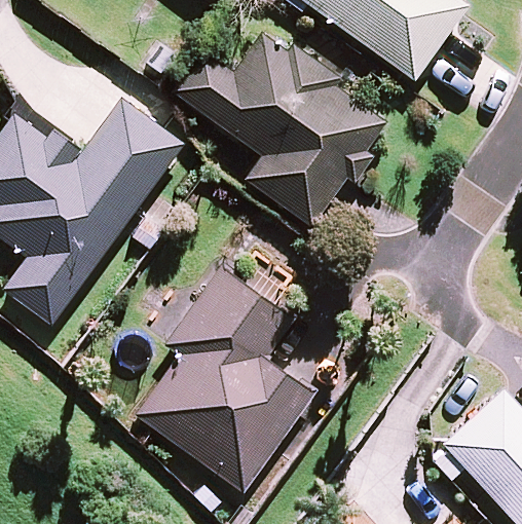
[(303,0),(414,81),(468,8),(456,0),(303,0)]
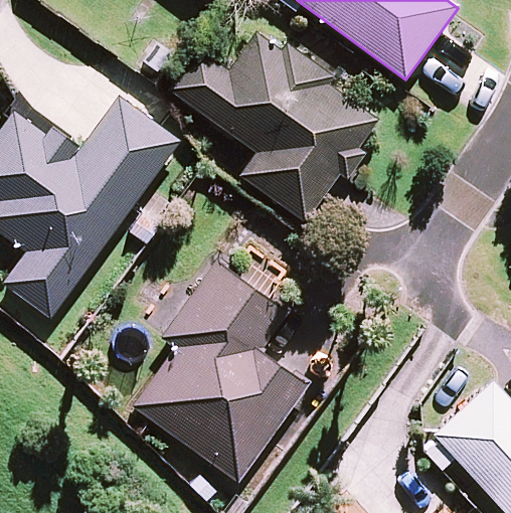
[(290,57),(256,32),(226,72),(198,52),(171,91),(257,154),(240,176),(305,222),(377,123),(322,82),(327,74),(295,51),(290,57)]
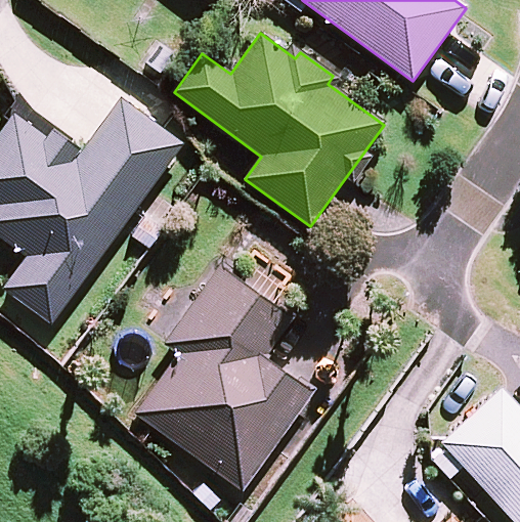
[(181,142),(121,100),(78,162),(13,116),(0,134),(0,236),(27,255),(2,289),(51,323),(181,142)]
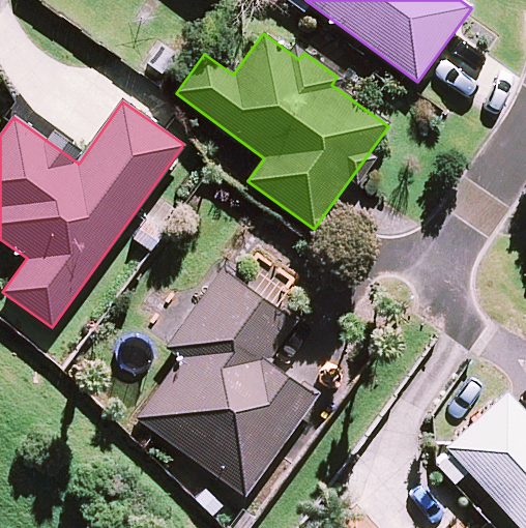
[(291,320),(220,271),(194,310),(170,345),(183,354),(138,420),(246,494),(313,398),(262,362),(291,320)]
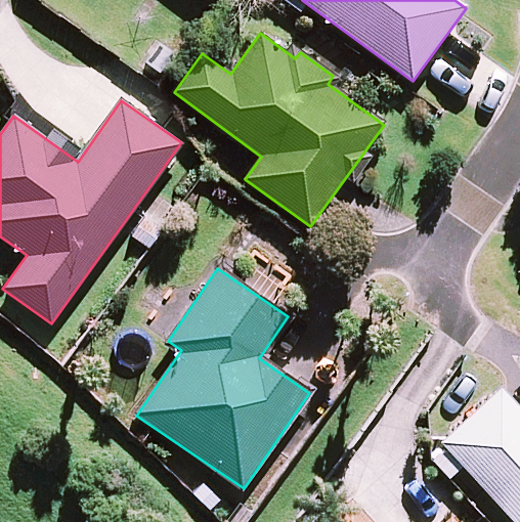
[(519,408),(502,389),(442,443),(514,521),(519,521),(519,408)]
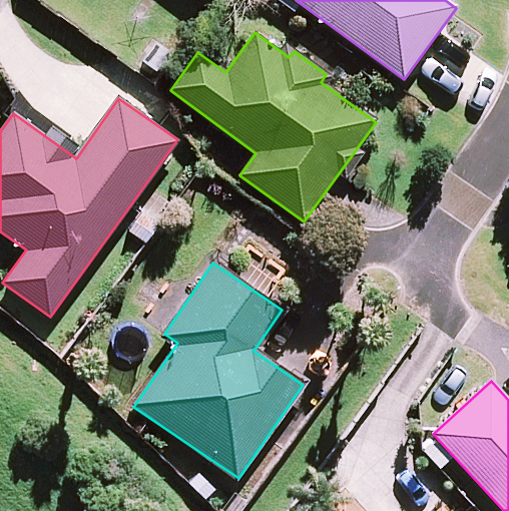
[(438,510),(361,510),(341,489),(317,510),(443,510),(441,509),(438,510)]
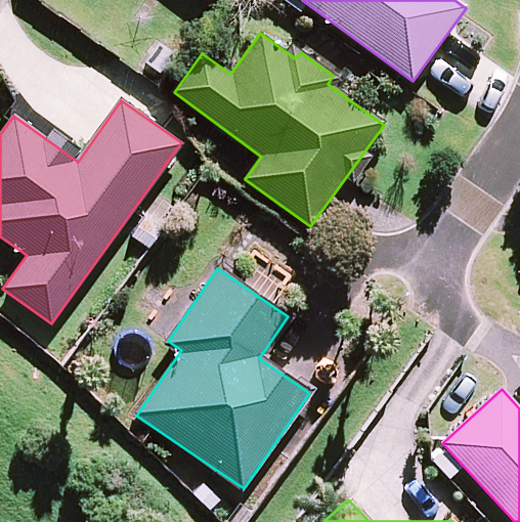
All buildings are outlined.
